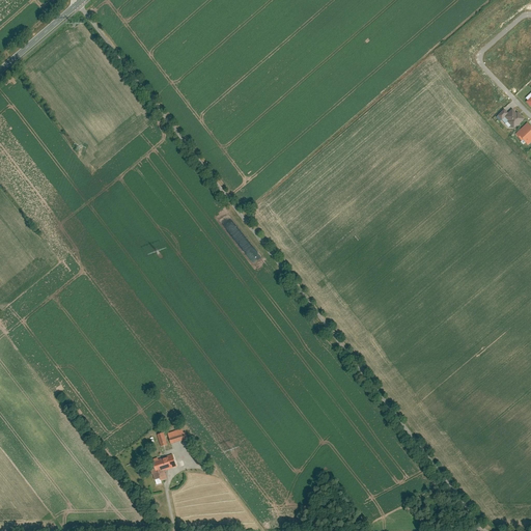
[(506,109),(499,115),(510,127),(512,126),(515,129),(526,119),(519,111),(518,112),(514,108),(509,113),(506,109)]
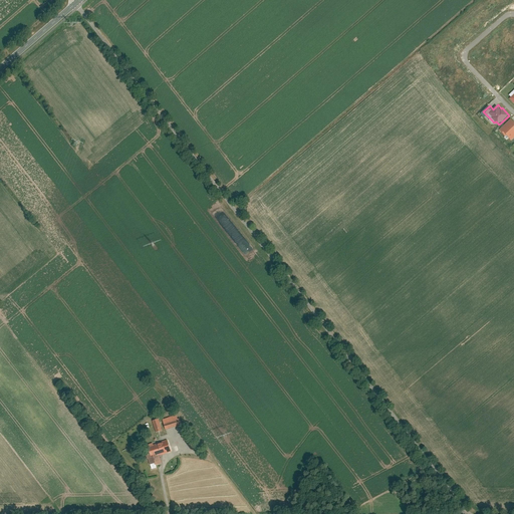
[(513,119),(512,117),(500,130),(508,139),(510,138),(512,141),(513,138),(513,119)]
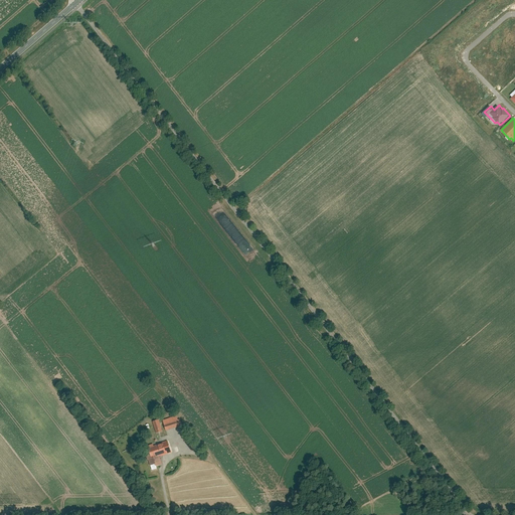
[(178,415),(164,419),(167,430),(184,424),(182,418),(179,419),(178,415)]
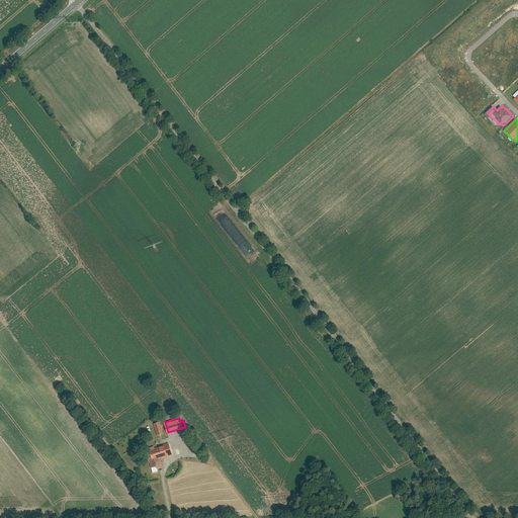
[(161,422),(155,424),(158,435),(165,433),(161,422)]
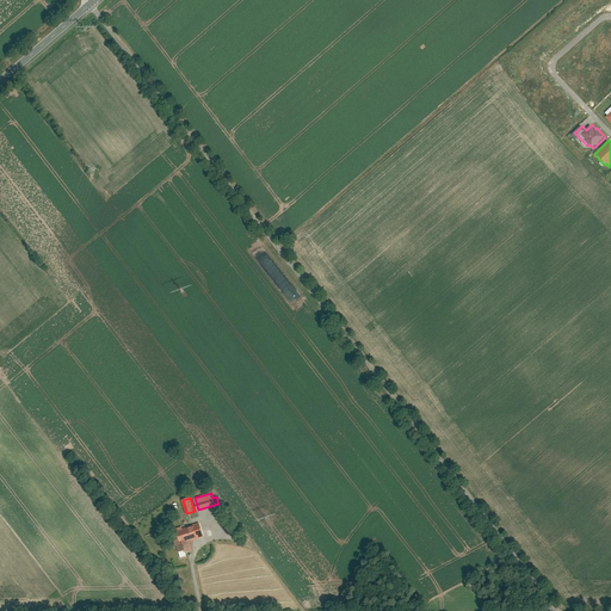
[(222,513),(217,517),(229,534),(235,530),(222,513)]
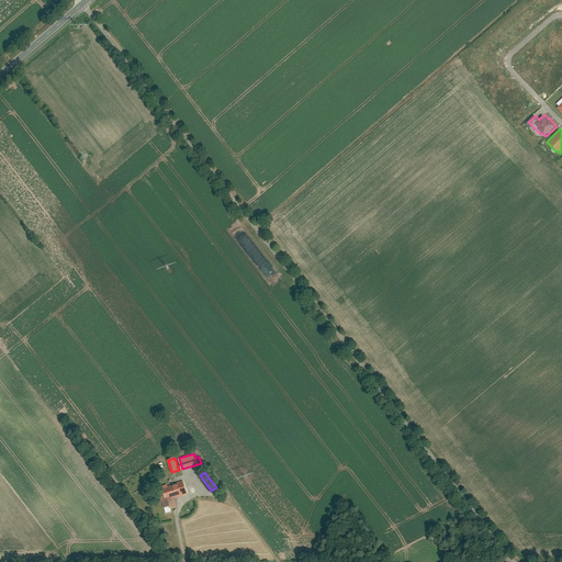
[(168,484),(163,485),(166,495),(167,499),(169,498),(188,493),(184,481),(179,482),(180,483),(169,486),(168,484)]
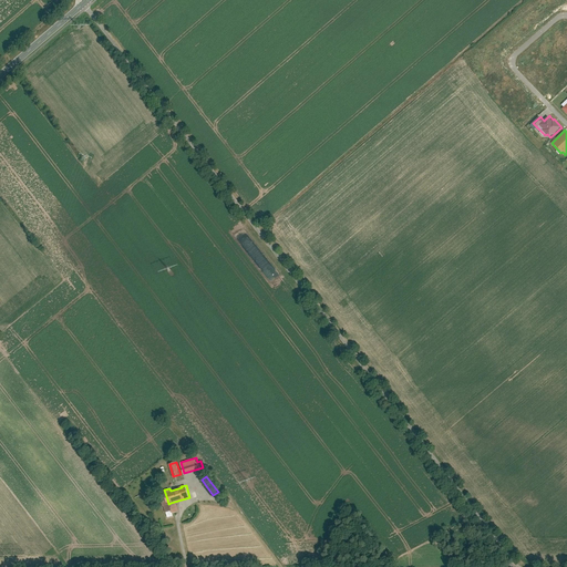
[(163,501),(166,512),(173,509),(171,503),(168,504),(167,500),(163,501)]
